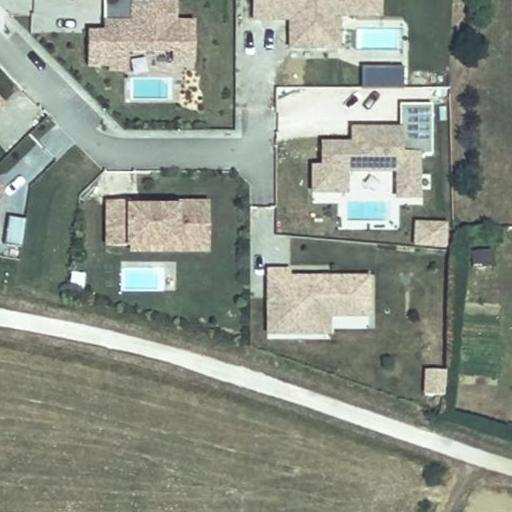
[(193,58),(194,18),(174,17),(159,17),(159,0),(102,0),(102,18),(112,19),(112,28),(102,28),(87,28),(86,61),(107,62),(107,66),(127,66),(127,47),(172,47),(171,58),(193,58)]
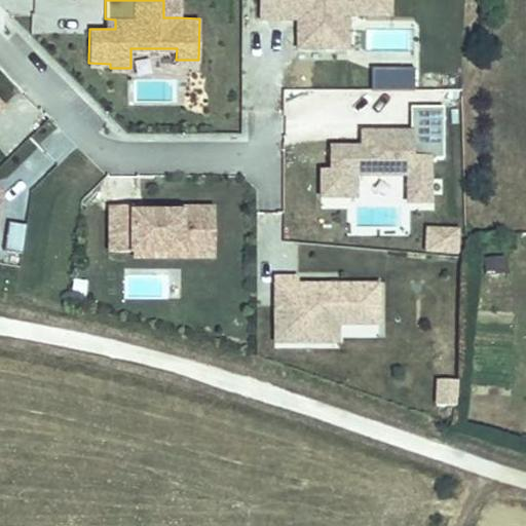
[(179,17),(178,0),(163,0),(163,17),(179,17)]
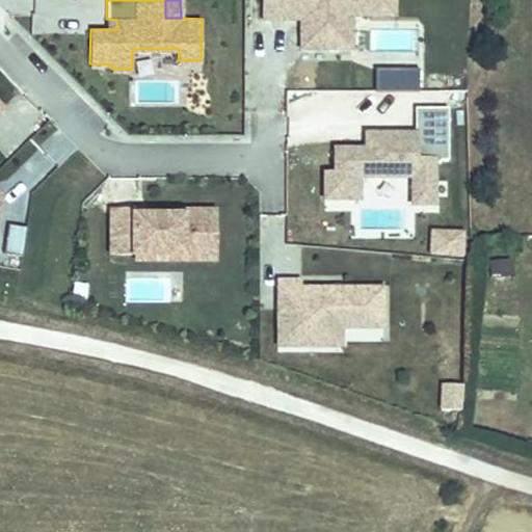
[(350,56),(351,12),(394,12),(394,0),(262,0),(263,16),(300,17),(299,55),(350,56)]
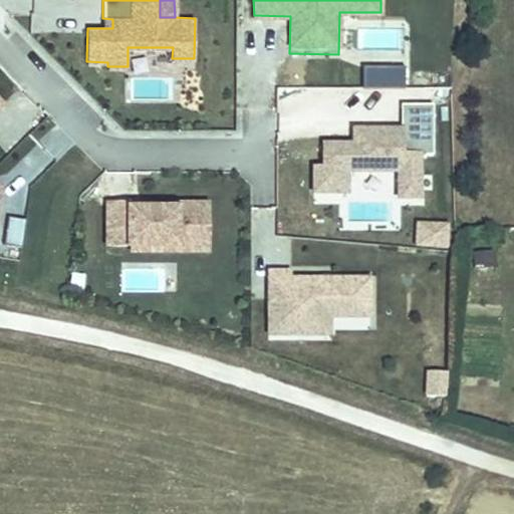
[(112,28),(112,19),(102,18),(102,28),(112,28)]
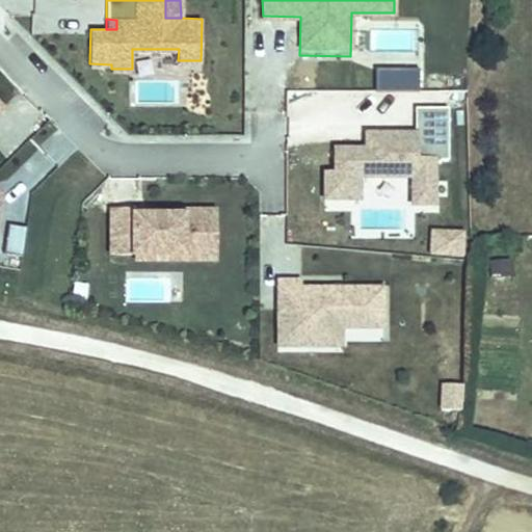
[(375,91),(418,91),(418,69),(375,70),(375,91)]
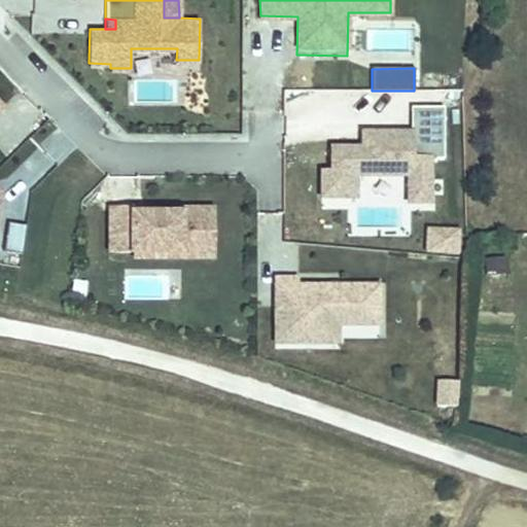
[(443,155),(443,104),(410,104),(410,129),(361,129),(361,144),(330,144),(330,168),(321,168),(321,192),(355,192),(355,171),(408,171),(408,198),(429,198),(429,155),(443,155)]
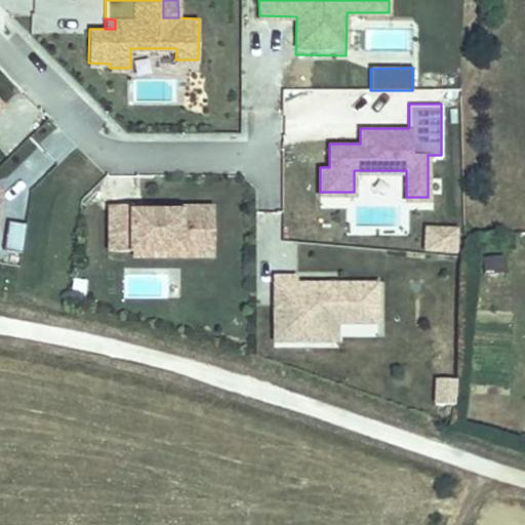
[(211,233),(211,204),(179,204),(179,208),(148,209),(148,204),(109,205),(109,246),(132,246),(158,246),(158,243),(179,242),(179,233),(211,233)]
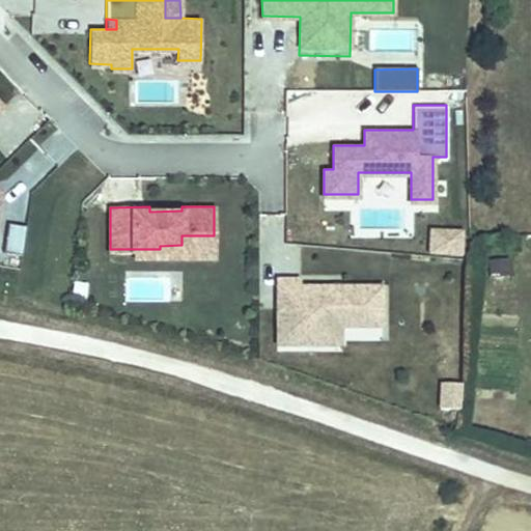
[(7,226),(3,255),(21,257),(25,228),(7,226)]
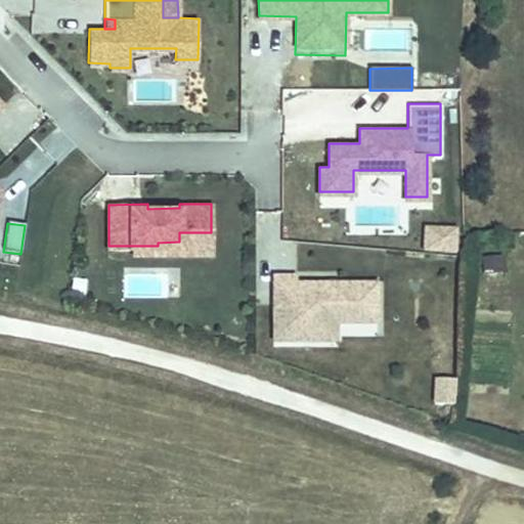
[(455,255),(456,227),(423,226),(422,254),(455,255)]
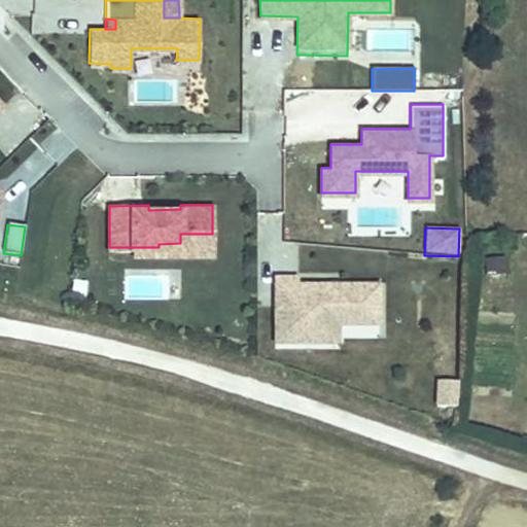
[(212,252),(212,234),(180,234),(180,243),(159,244),(159,247),(133,247),(133,253),(212,252)]
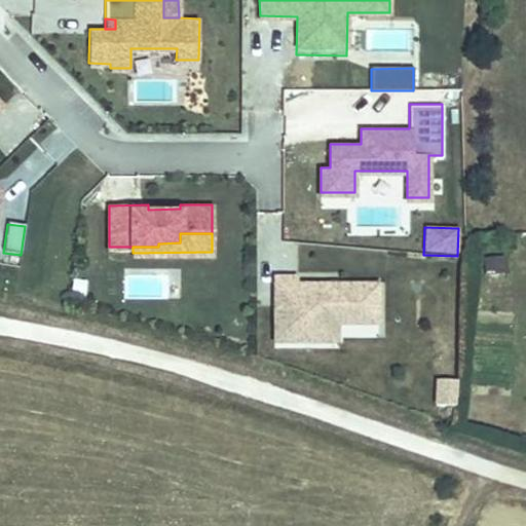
[(504,272),(502,257),(485,259),(487,275),(504,272)]
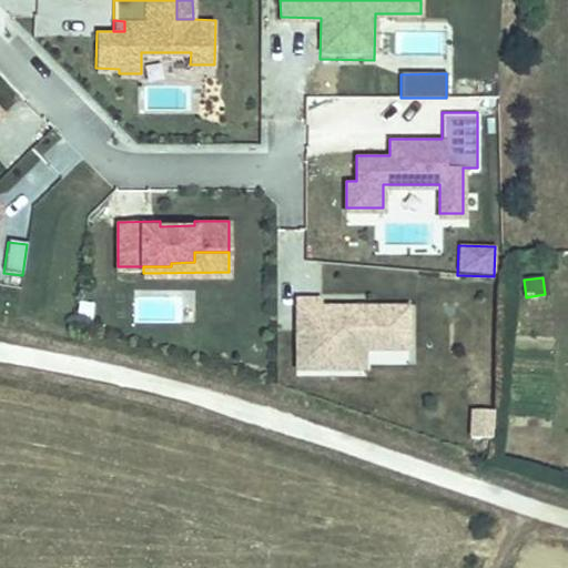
[(407,345),(407,304),(321,304),(321,296),(296,296),(296,365),(327,365),(327,345),(363,345),(407,345)]
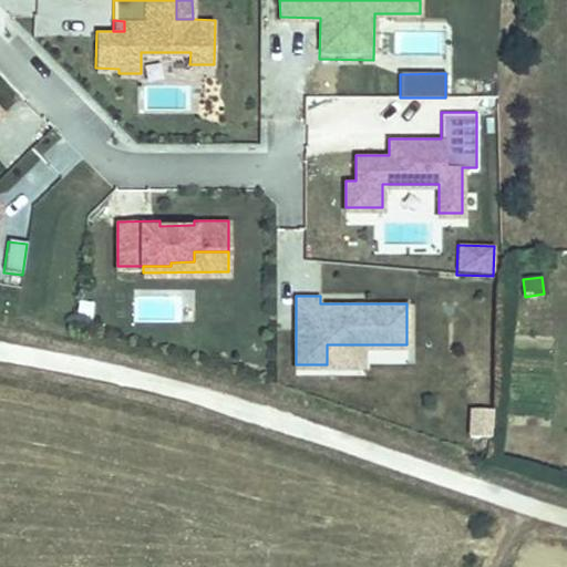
[(362,364),(362,344),(327,344),(327,364),(362,364)]
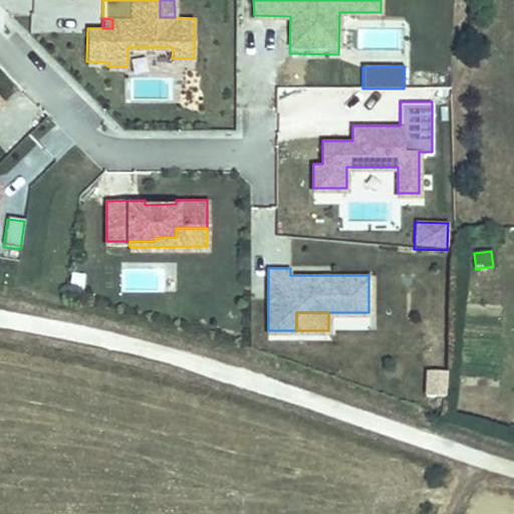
[(424,371),(423,400),(446,401),(447,372),(424,371)]
